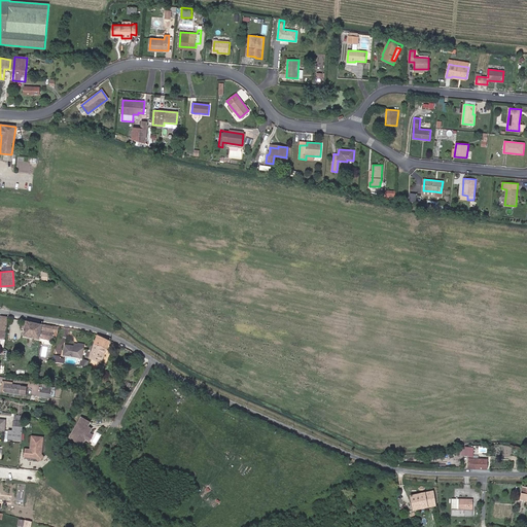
[(58,331),(59,326),(26,320),(24,328),(23,336),(29,337),(33,338),(39,339),(40,338),(51,340),(54,331),(58,331)]
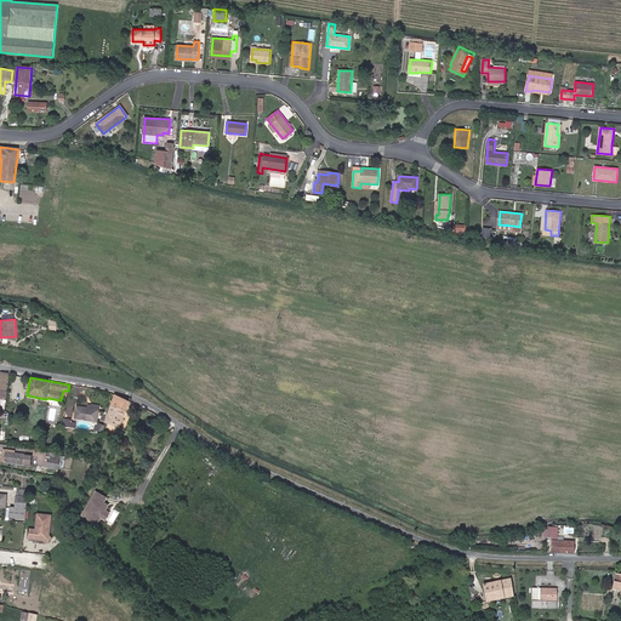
[(114,394),(106,421),(119,426),(129,402),(114,394)]
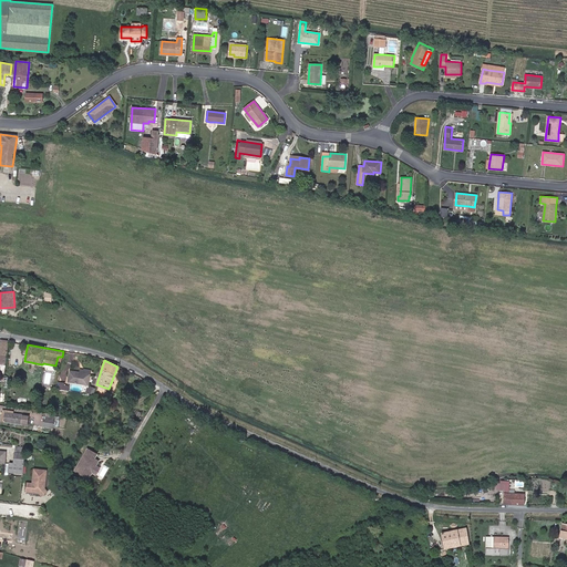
[(70,371),(68,381),(88,384),(89,374),(79,373),(70,371)]
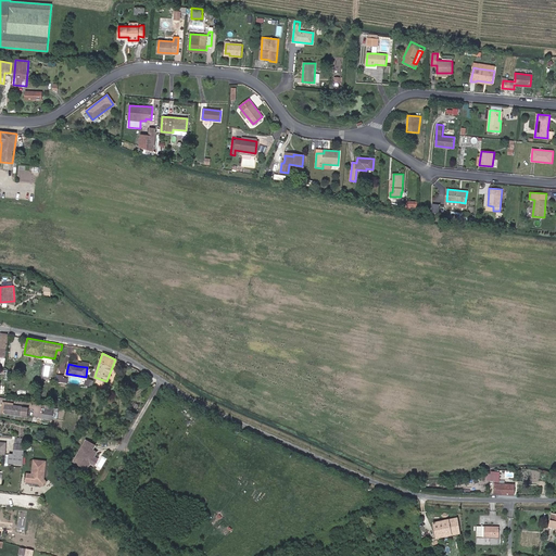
[(63,376),(59,375),(59,376),(58,382),(66,384),(67,379),(63,378),(63,376)]
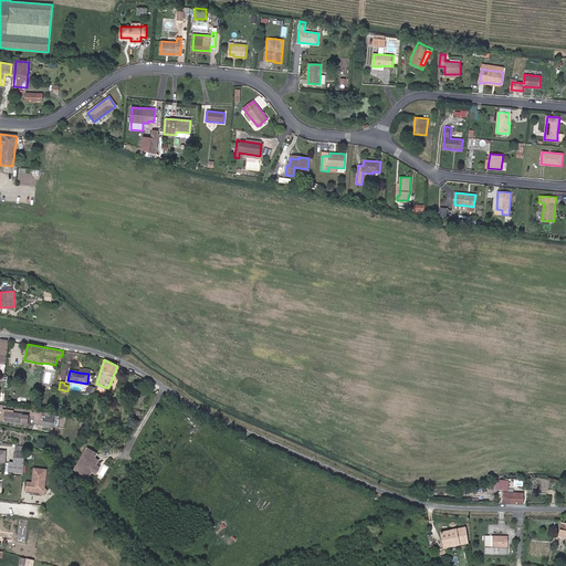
[(93,395),(95,388),(87,386),(85,392),(93,395)]
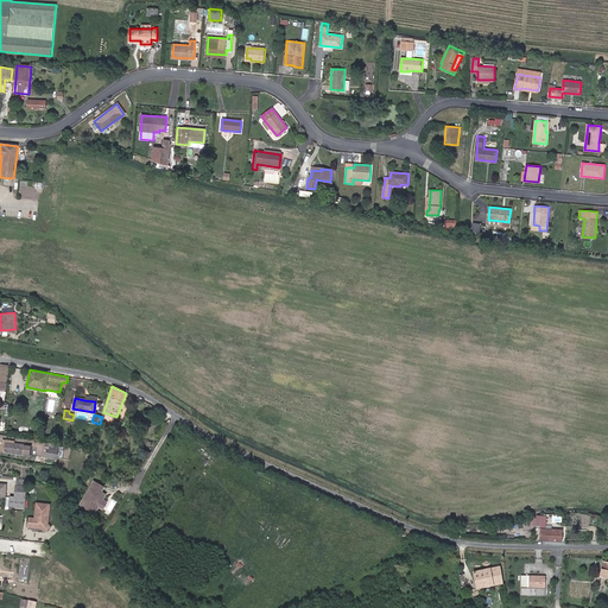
[(23,455),(24,444),(5,442),(4,453),(23,455)]
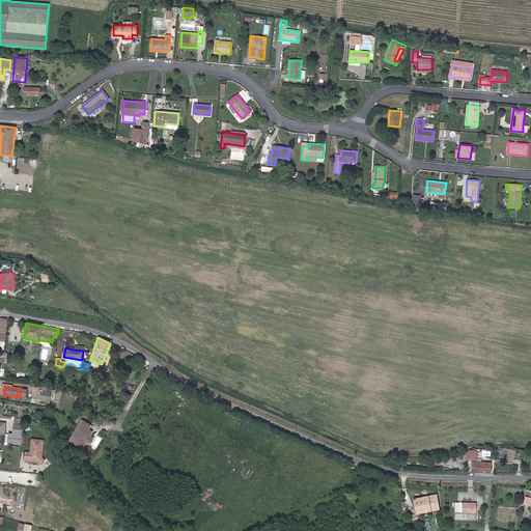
[(21,445),(24,419),(15,418),(14,424),(12,435),(8,435),(7,443),(21,445)]
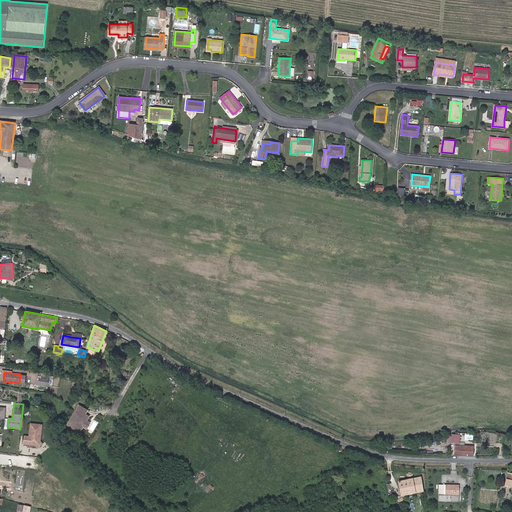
[(87,420),(83,418),(85,413),(88,409),(79,405),(68,424),(80,431),(83,426),(85,426),(88,421),(87,420)]
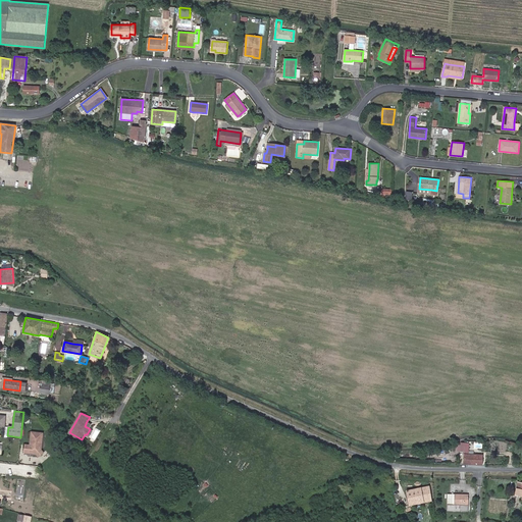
[(43,433),(32,432),(31,446),(25,445),(25,452),(30,453),(31,451),(32,452),(33,453),(37,453),(41,451),(43,433)]
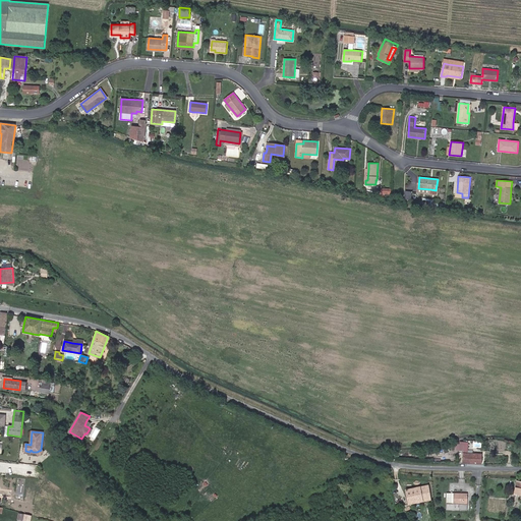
[(462,463),(481,464),(481,454),(467,453),(463,453),(462,463)]
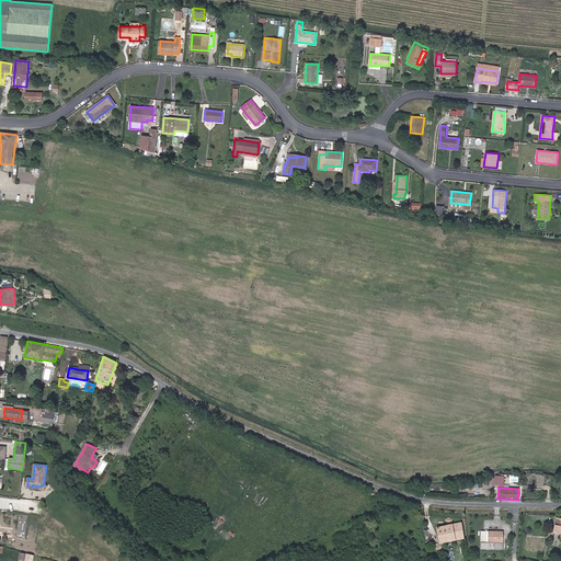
[(464,538),(461,522),(437,527),(441,542),(464,538)]
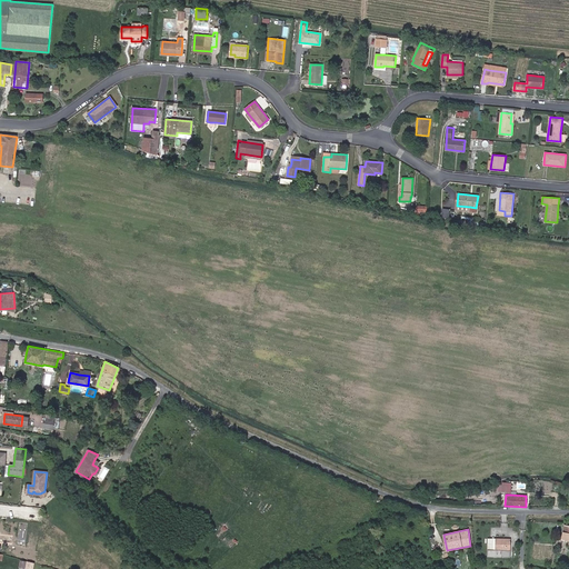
[(501,549),(501,556),(510,557),(510,539),(488,538),(487,549),(501,549)]
